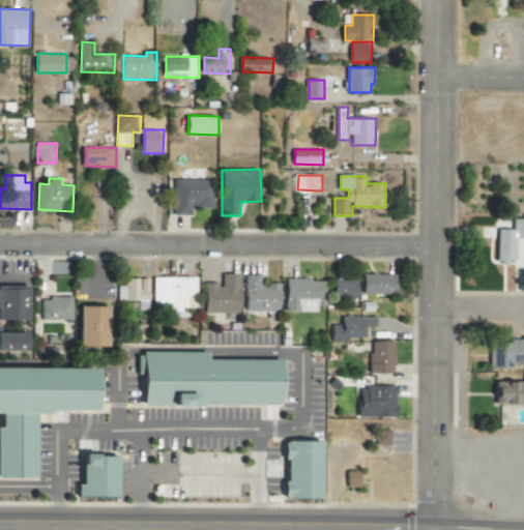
[(176,180),(176,214),(195,214),(195,207),(214,207),(213,179),(176,180)]
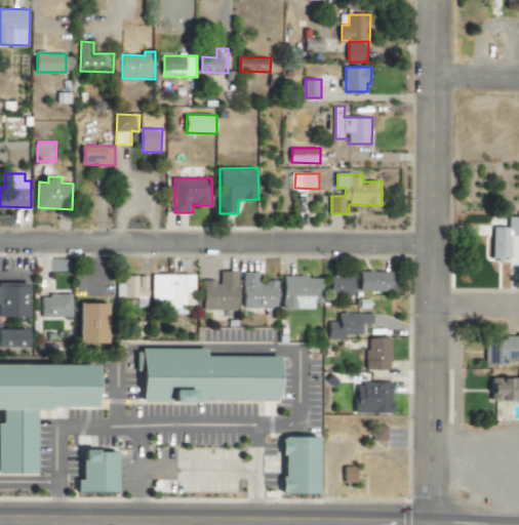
[(494,258),(513,259),(514,236),(518,236),(518,216),(511,216),(511,228),(495,227),(494,258)]
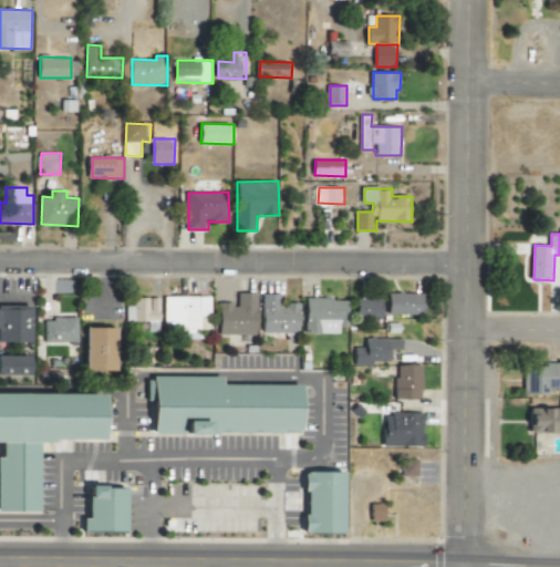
[(260,294),(239,292),(239,302),(221,302),(221,334),(259,334),(260,294)]
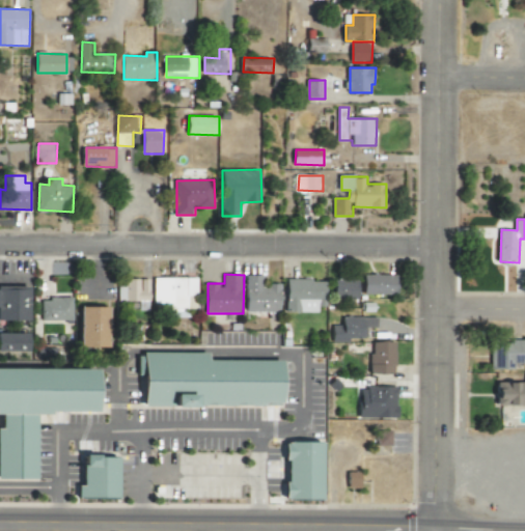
[(283,312),(283,284),(266,283),(267,275),(249,275),(248,311),(283,312)]
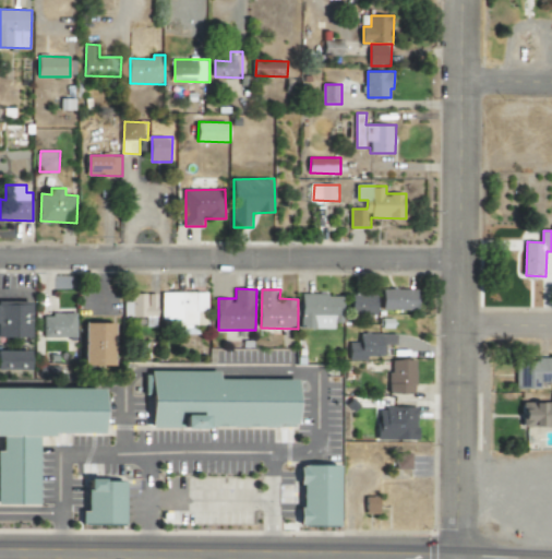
[(385,310),(420,310),(420,289),(385,289),(385,310)]
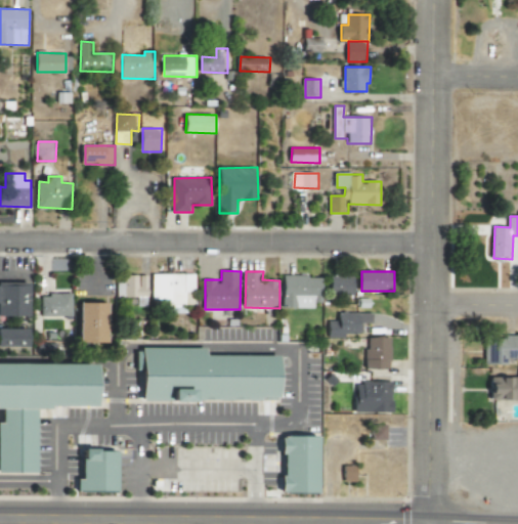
[(155,299),(172,299),(172,313),(190,313),(190,306),(198,305),(198,273),(155,274),(155,299)]
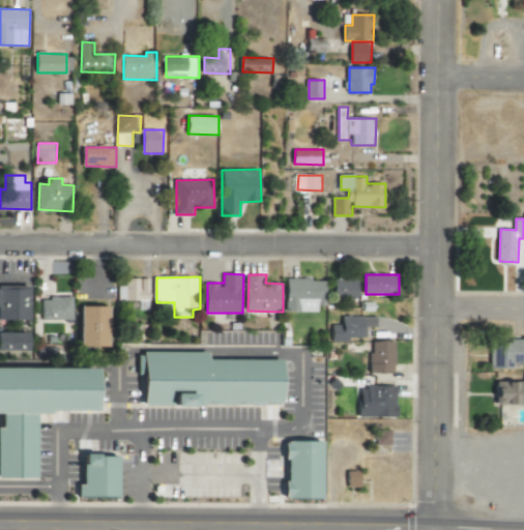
[(328,280),(289,278),(288,312),(321,312),(321,305),(327,305),(328,280)]
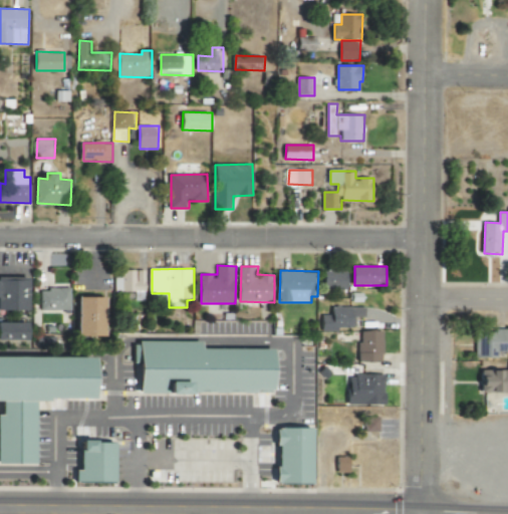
[(148,271),(117,271),(117,291),(138,292),(137,301),(147,301),(148,271)]
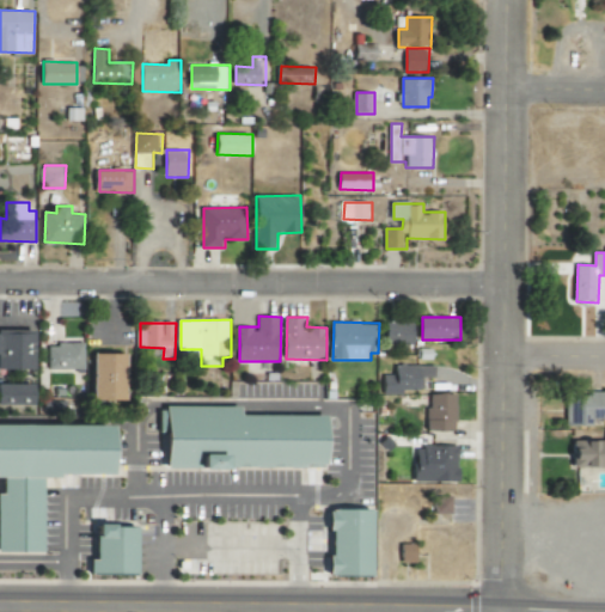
[(416,323),(389,324),(390,346),(416,344),(416,323)]
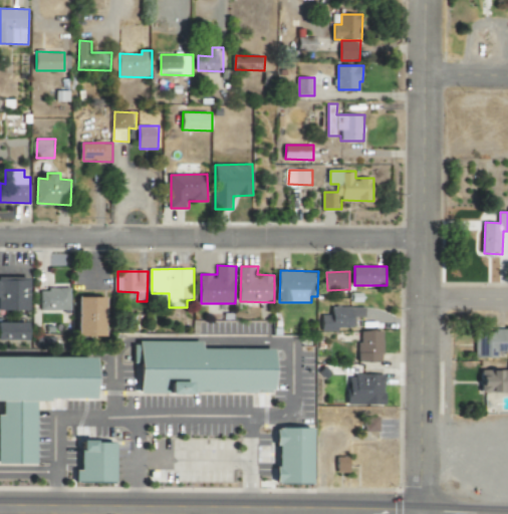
[(0,309),(29,310),(29,279),(0,278),(0,309)]
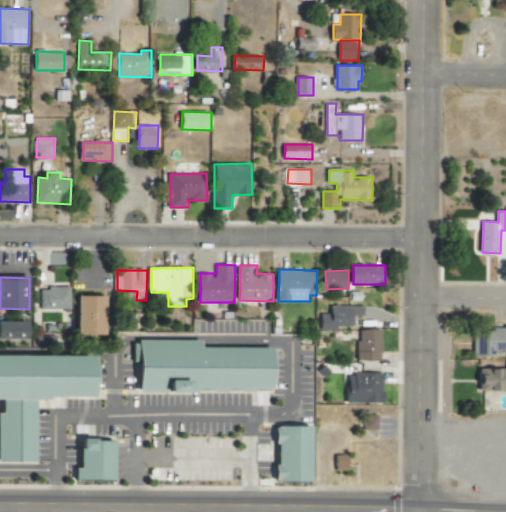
[(72,287),(42,288),(43,309),(73,308),(72,287)]
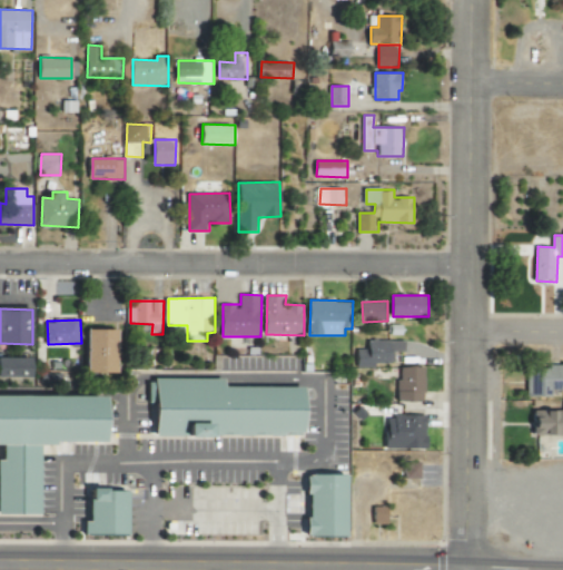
[(87,373),(117,373),(118,328),(87,328),(87,373)]
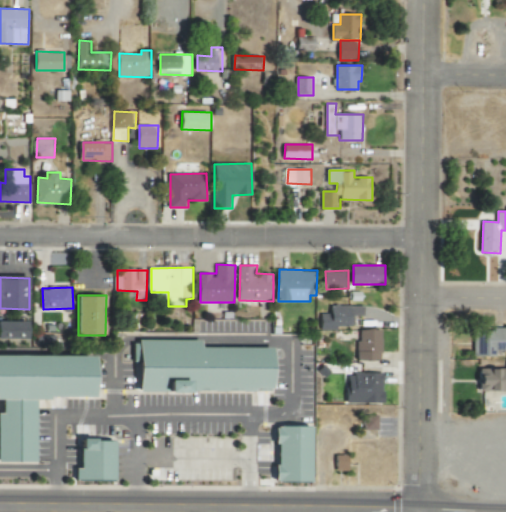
[(0,338),(29,337),(28,320),(0,321),(0,338)]
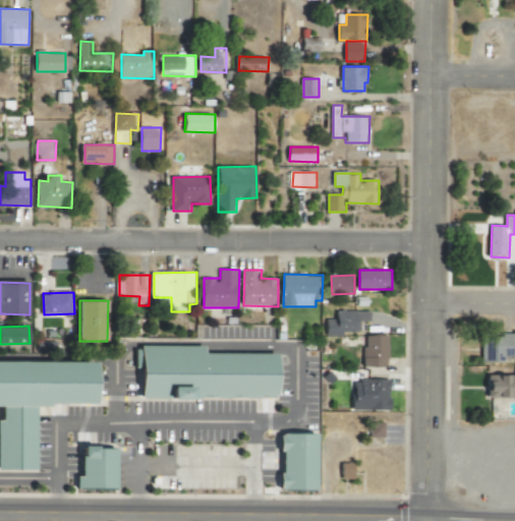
[(514,334),(484,335),(485,362),(506,362),(506,357),(514,356),(514,334)]
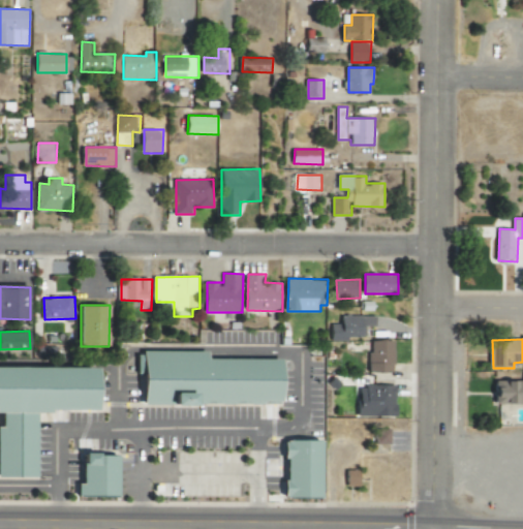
[(372,340),(371,372),(396,372),(397,340),(372,340)]
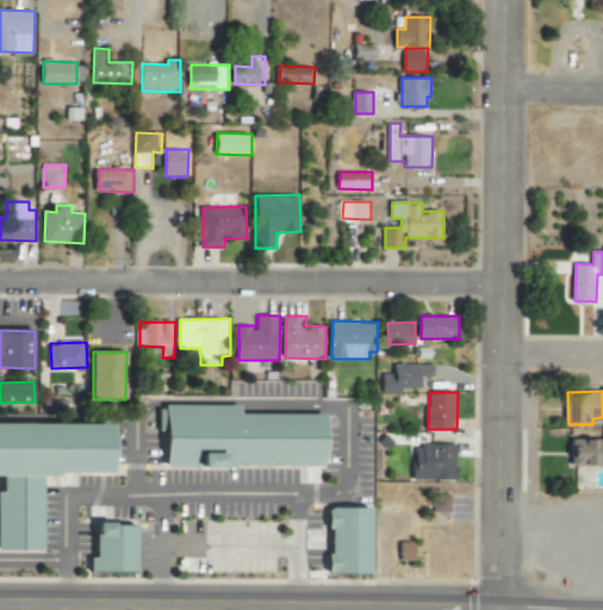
[(324,414),(240,414),(240,405),(166,404),(165,465),(324,466),(324,414)]
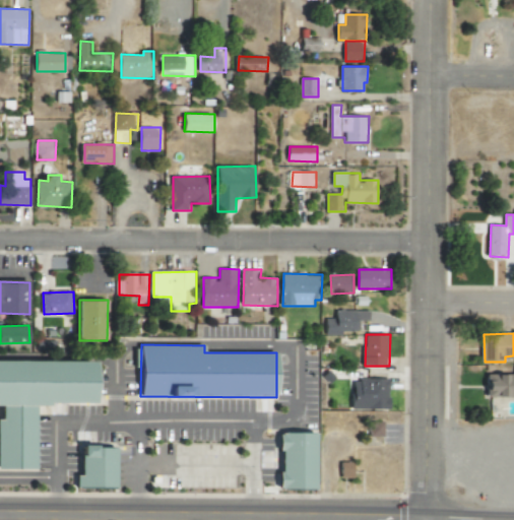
[(0,468),(36,468),(36,403),(92,403),(92,361),(0,361),(0,403),(1,403),(1,419),(0,419),(0,468)]
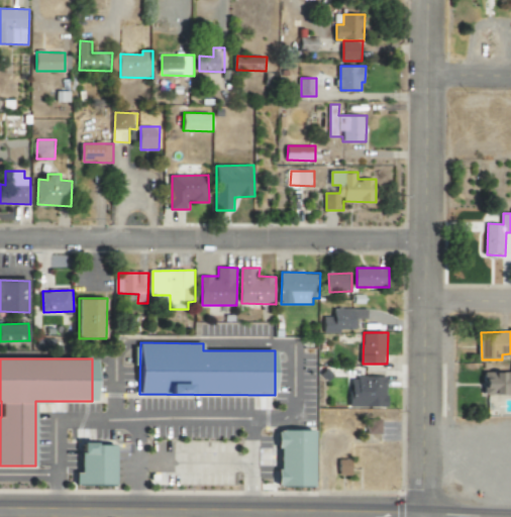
[(510,372),(485,372),(485,395),(510,394),(510,372)]
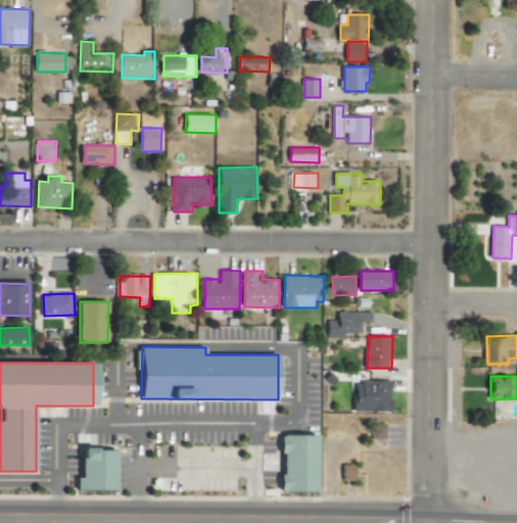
[(394,412),(393,381),(356,382),(357,413),(394,412)]
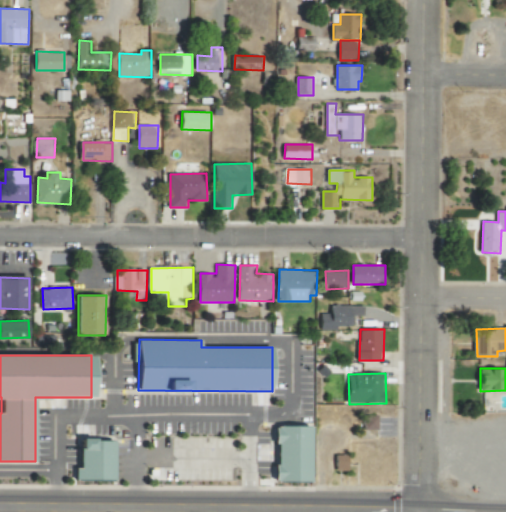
[(381,416),(367,415),(367,430),(380,430),(381,416)]
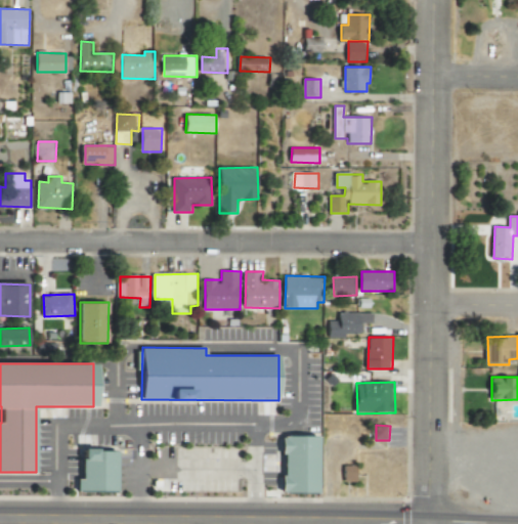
[(318,493),(319,436),(283,436),(283,493),(318,493)]
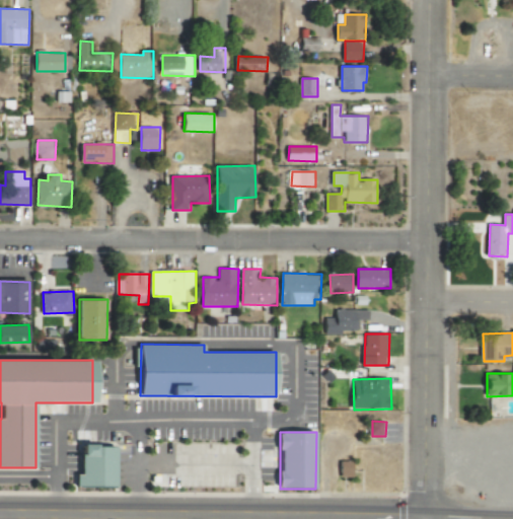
[(117,446),(81,446),(81,475),(77,475),(77,487),(117,487),(117,446)]
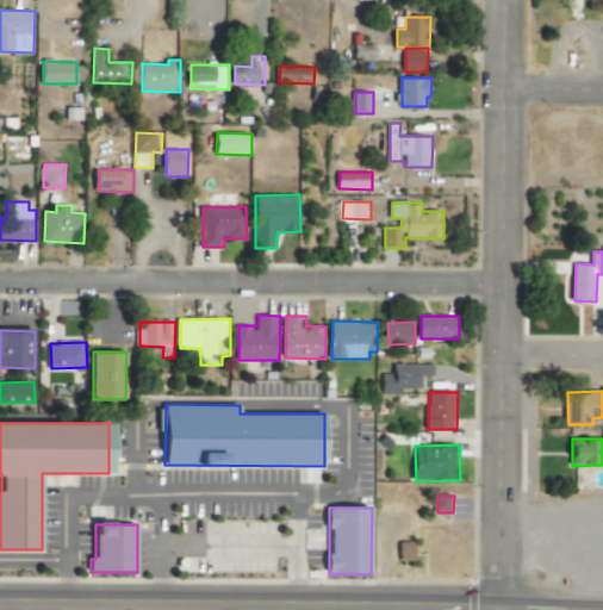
[(416,561),(416,542),(402,542),(402,560),(416,561)]
